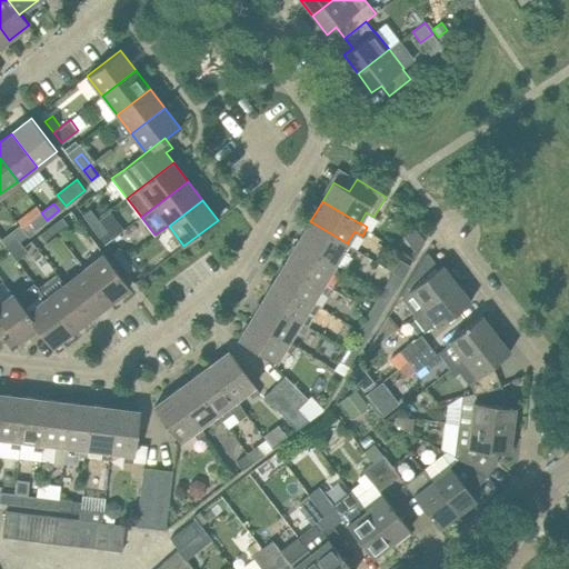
[(82,213),(91,225),(99,219),(90,208),(82,213)]
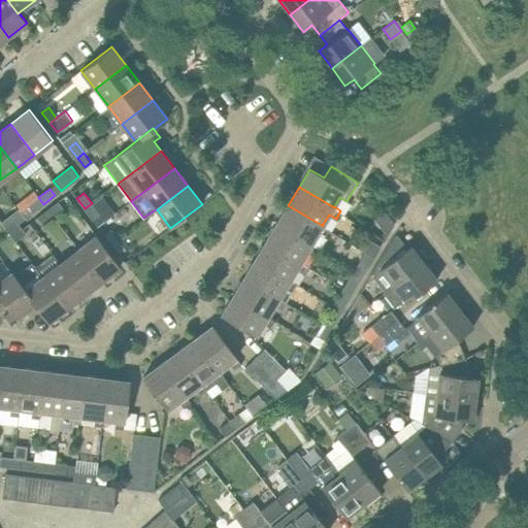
[(43,204),(38,197),(28,205),(34,211),(43,204)]
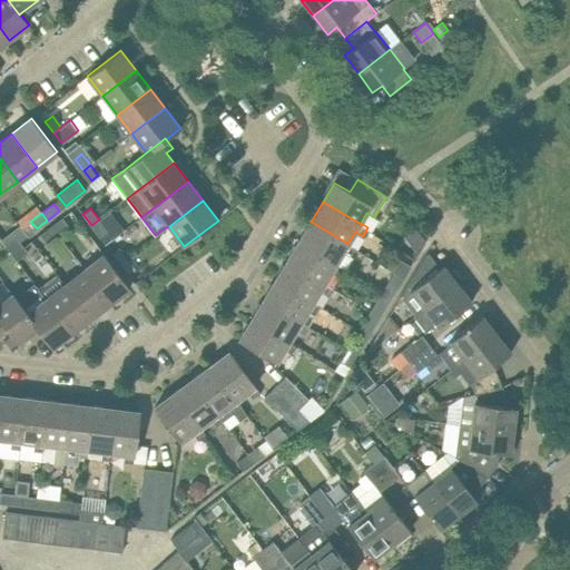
[(51,226),(57,234),(69,224),(64,216),(51,226)]
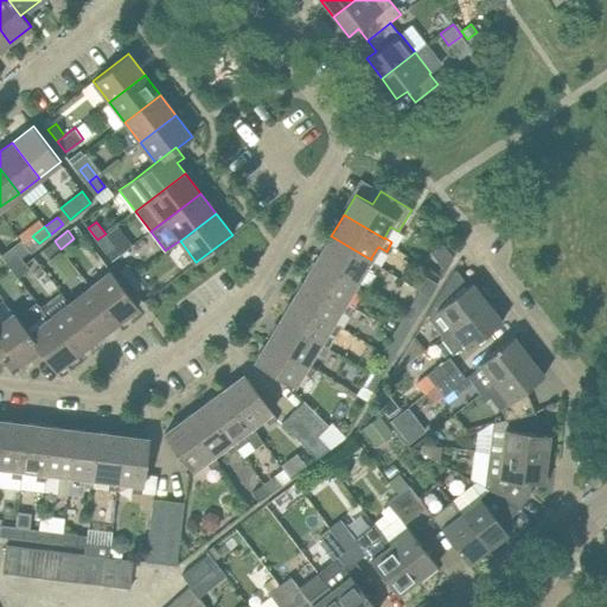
[(106,234),(97,240),(107,253),(115,246),(106,234)]
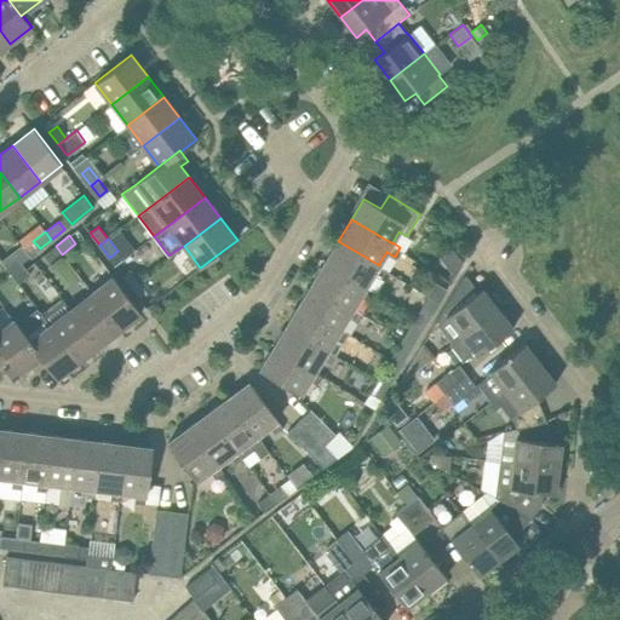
[(338,241),(325,262),(366,287),(367,285),(373,274),(382,279),(388,268),(379,263),(379,265),(338,241)]
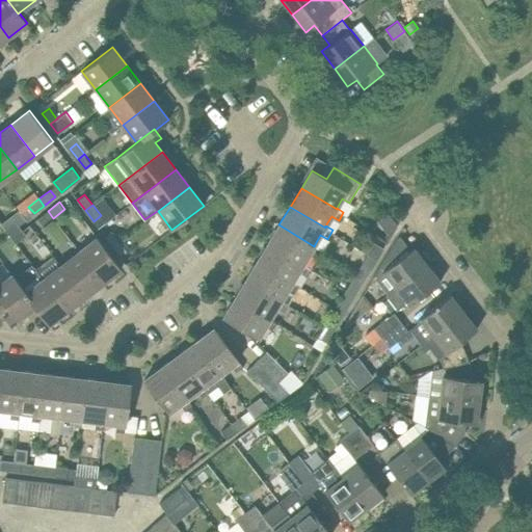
[(53,218),(48,211),(38,218),(44,225),(53,218)]
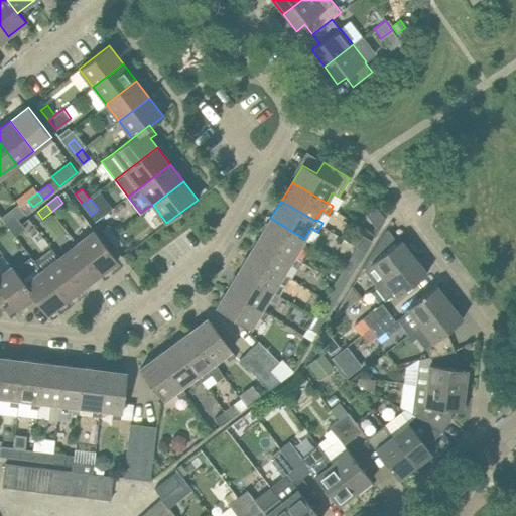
[(9,229),(20,221),(14,214),(4,221),(9,229)]
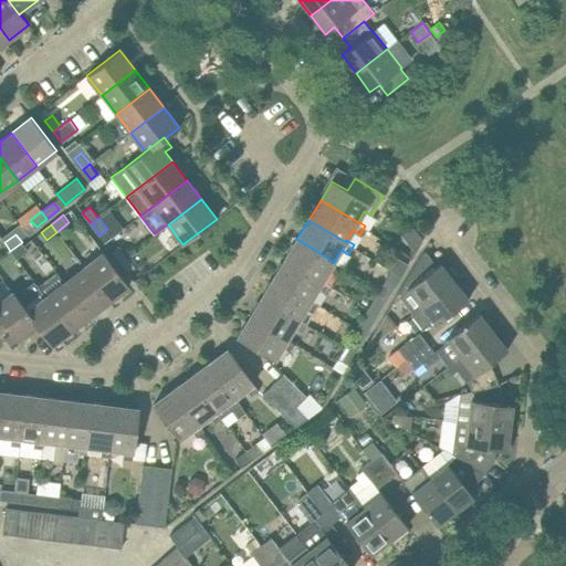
[(296,239),(285,258),(322,281),(324,279),(329,269),(337,272),(342,264),(335,260),(334,262),(296,239)]
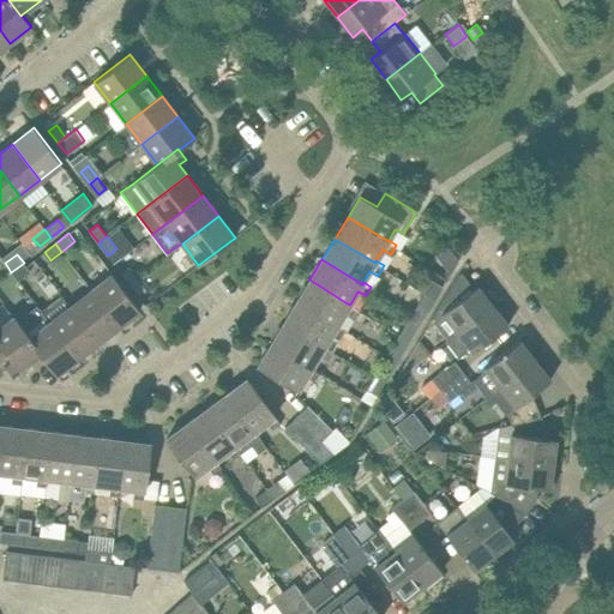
[(11,272),(17,282),(30,271),(24,263),(11,272)]
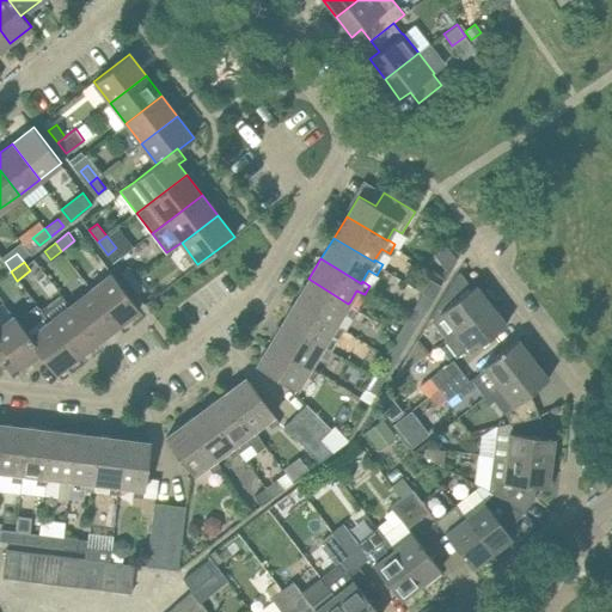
[(129,283),(138,277),(129,264),(121,270),(129,283)]
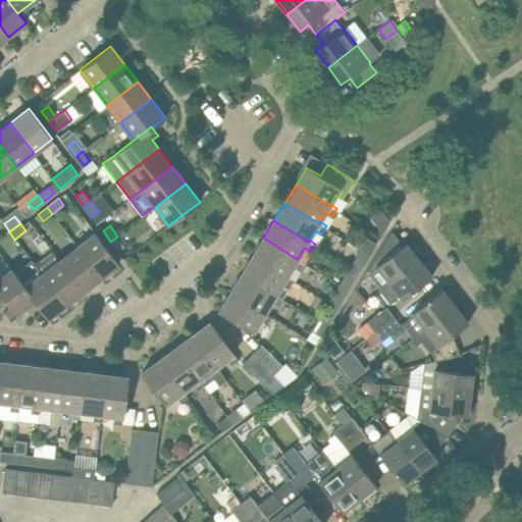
[(392,230),(389,232),(379,251),(367,271),(380,288),(381,289),(419,259),(406,242),(403,245),(392,230)]
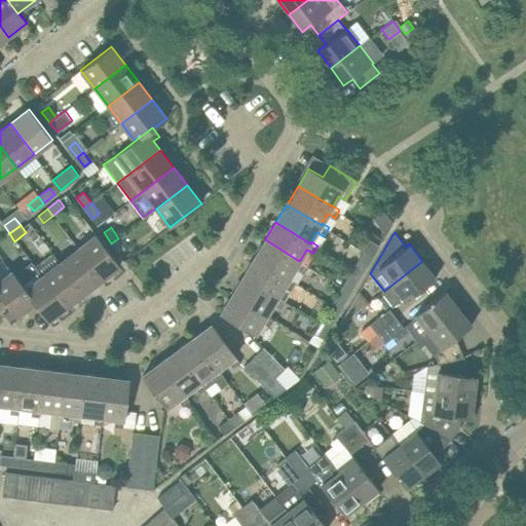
[(119,266),(96,234),(77,249),(102,279),(119,266)]
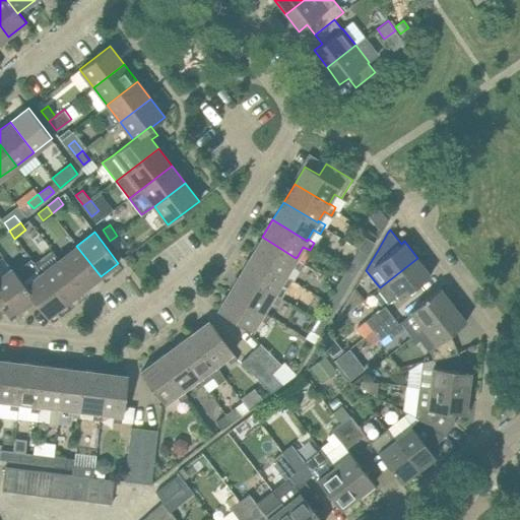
[(39,235),(26,245),(37,258),(49,248),(39,235)]
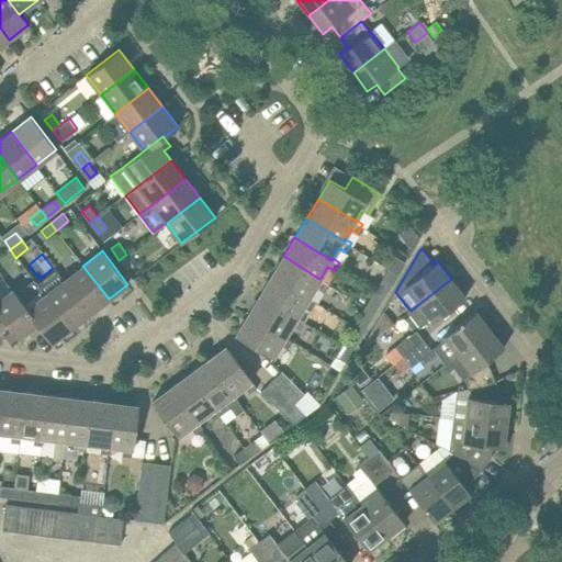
[(135,266),(126,255),(119,260),(127,271),(135,266)]
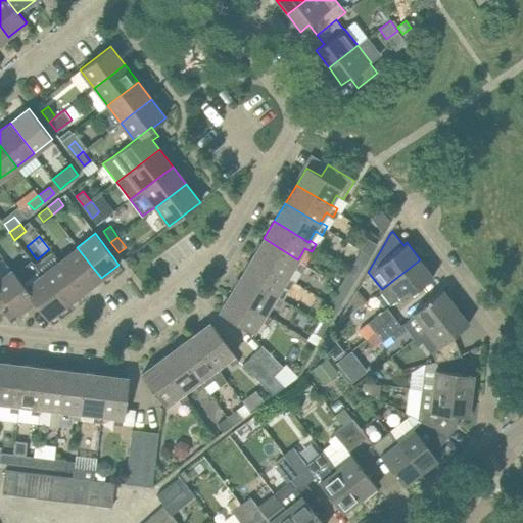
[(264,238),(252,256),(287,278),(287,277),(294,267),(299,270),(304,262),(299,257),(297,259),(264,238)]
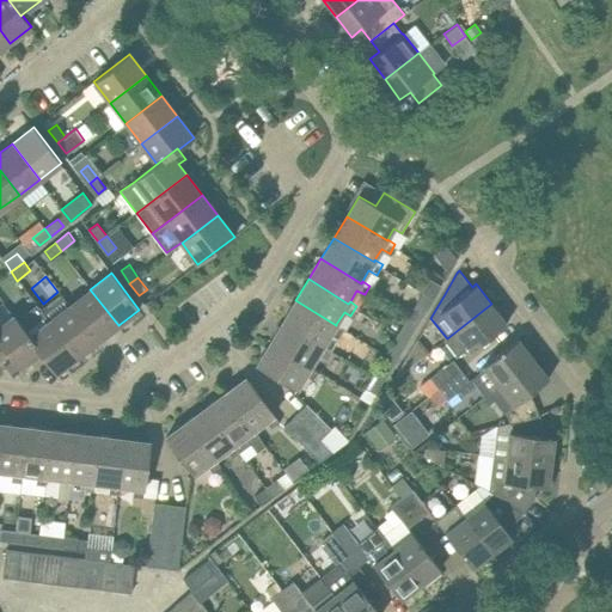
[(423,291),(434,297),(440,286),(430,280),(423,291)]
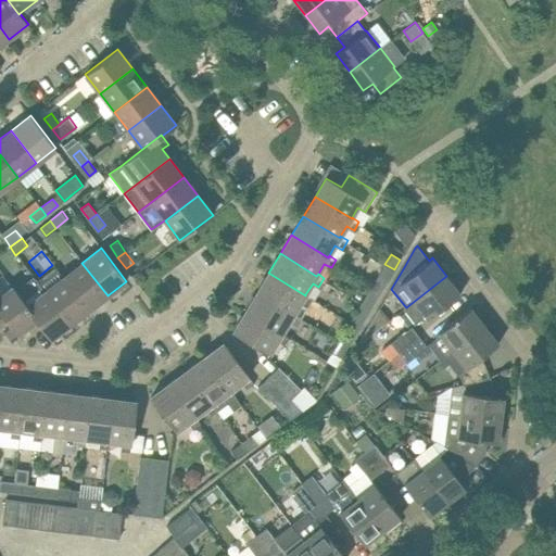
[(108,295),(81,263),(63,277),(89,310),(108,295)]
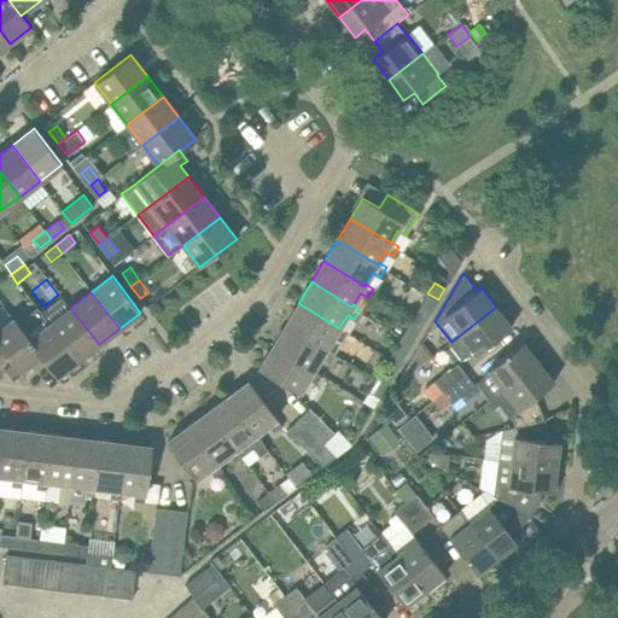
[(438,299),(427,293),(419,307),(430,314),(438,299)]
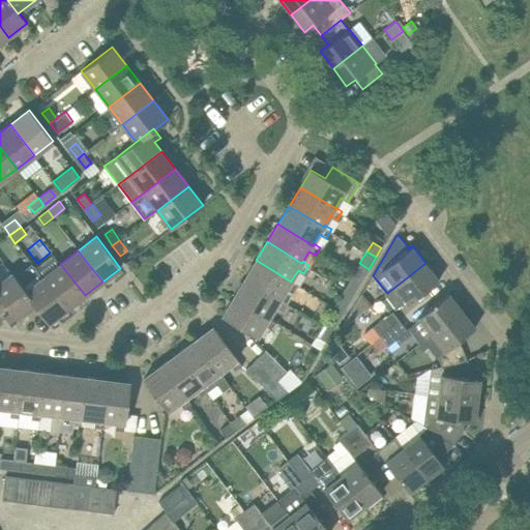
[(54,255),(35,269),(66,308),(85,295),(60,264),(54,255)]
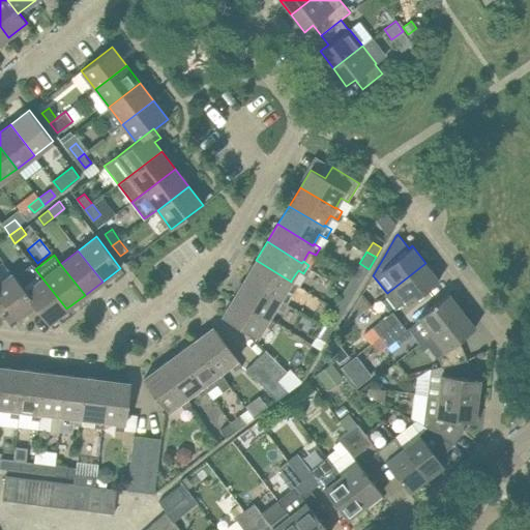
[(256,260),(244,278),(280,299),(281,297),(287,288),(293,292),(297,285),(291,281),(291,282),(256,260)]
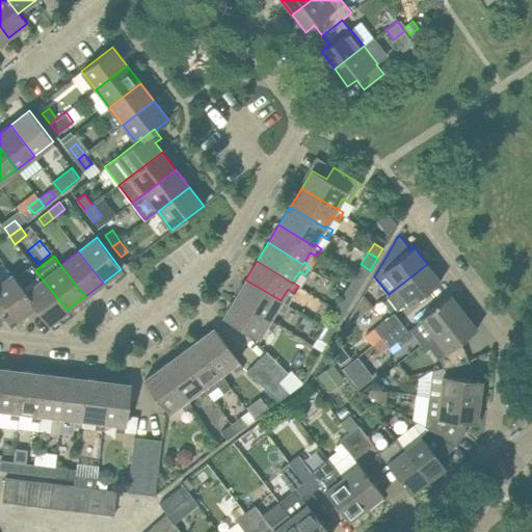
[(3,263),(0,265),(0,296),(8,308),(7,309),(17,320),(26,313),(31,319),(40,313),(40,312),(25,292),(27,291),(16,276),(14,273),(12,274),(3,263)]
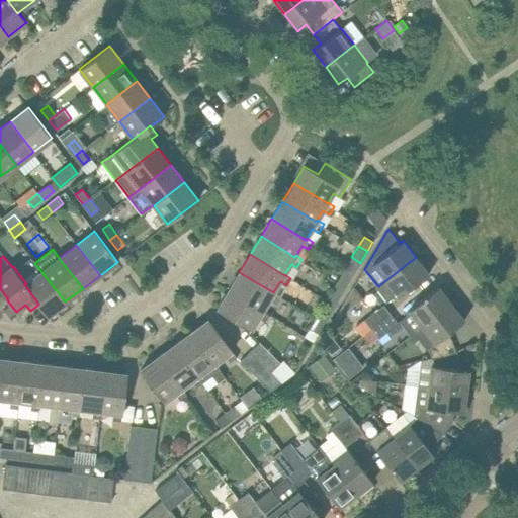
[(429,274),(416,257),(378,286),(377,285),(376,286),(387,301),(397,295),(399,297),(429,274)]
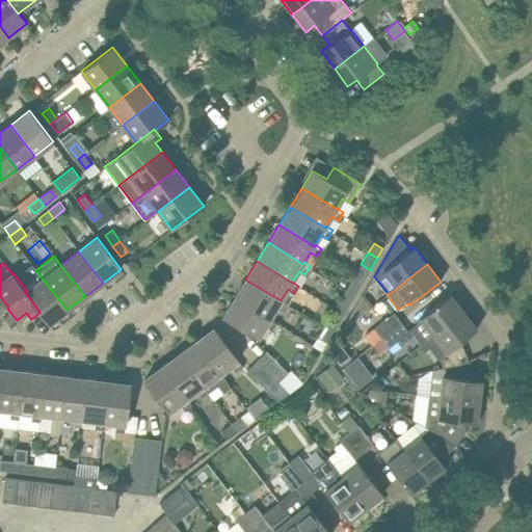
[(31,265),(16,276),(27,291),(25,292),(40,312),(40,313),(48,324),(67,310),(35,270),(31,265)]
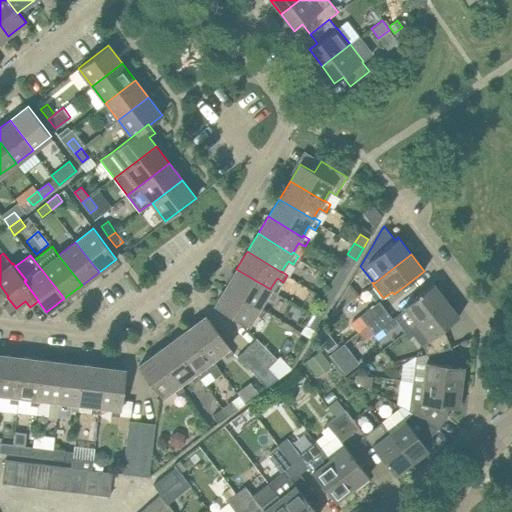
[(333,279),(342,284),(348,273),(339,268),(333,279)]
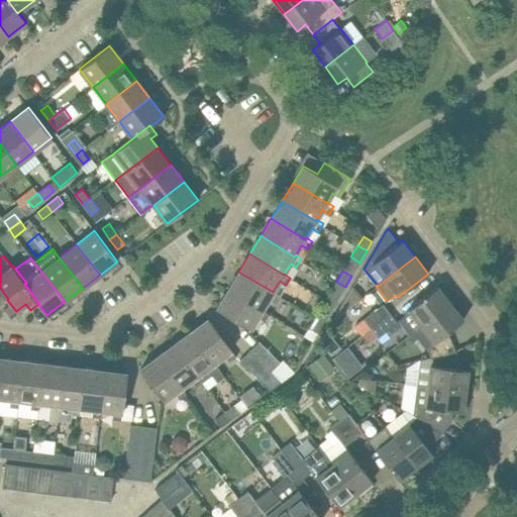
[(238,272),(228,289),(262,310),(264,308),(270,298),(276,302),(281,294),(274,290),(273,292),(238,272)]
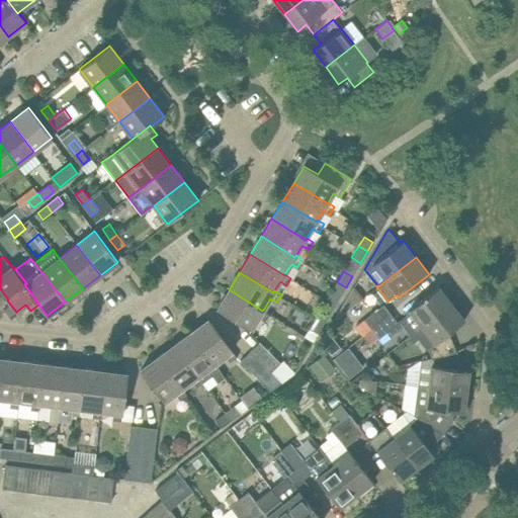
[(346,287),(337,282),(330,292),(339,297),(346,287)]
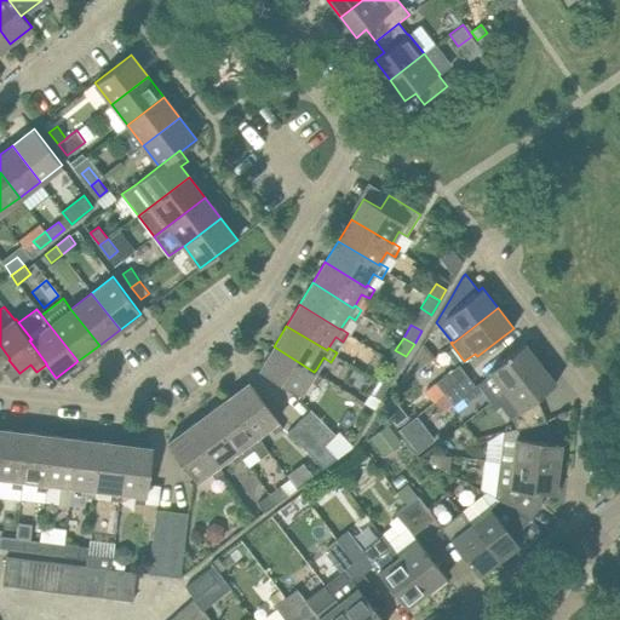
[(526,343),(486,373),(486,378),(475,385),(468,375),(445,394),(453,405),(464,396),(468,402),(481,391),(491,403),(505,392),(504,391),(540,363),(526,343)]
